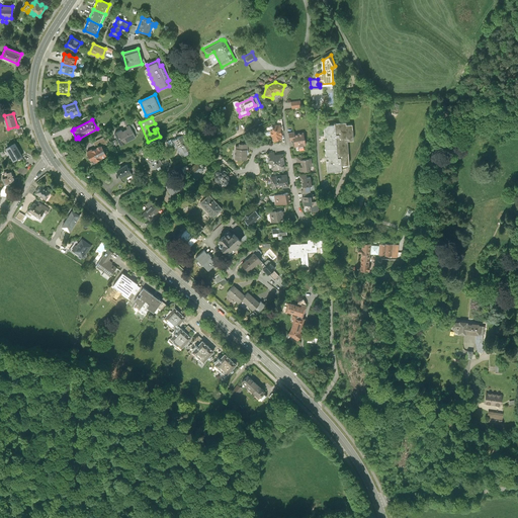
[(324,141),(325,149),(347,147),(347,141),(353,141),(352,124),(345,125),(345,122),(334,122),(334,124),(323,125),(324,137),(326,136),(326,141),(324,141)]
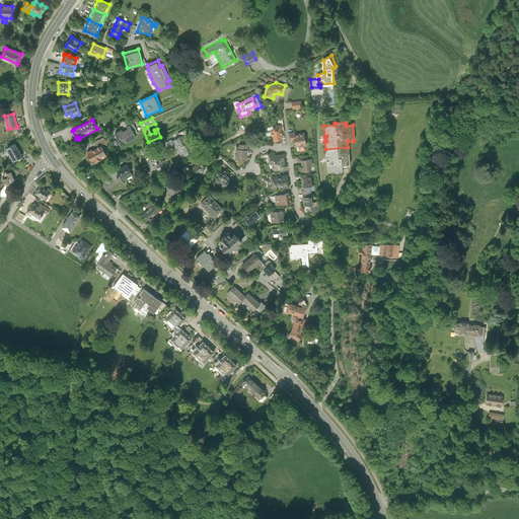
[(135,134),(130,125),(127,127),(129,129),(123,132),(122,130),(115,134),(122,146),(136,137),(135,134)]
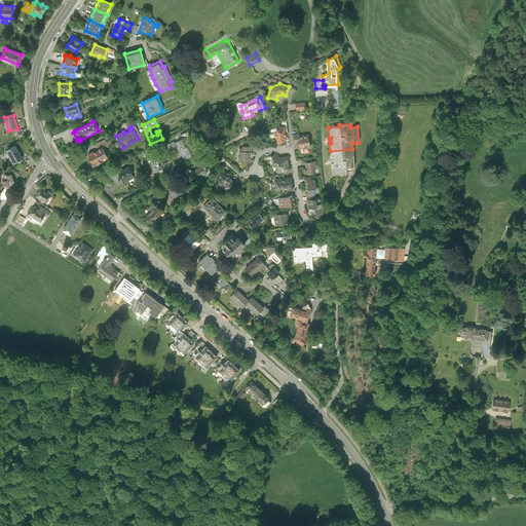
[(284,126),(278,127),(278,129),(275,129),(275,132),(273,133),(274,139),(275,138),(276,143),(277,142),(277,143),(282,143),(282,142),(285,142),(285,140),(285,137),(286,137),(284,126)]
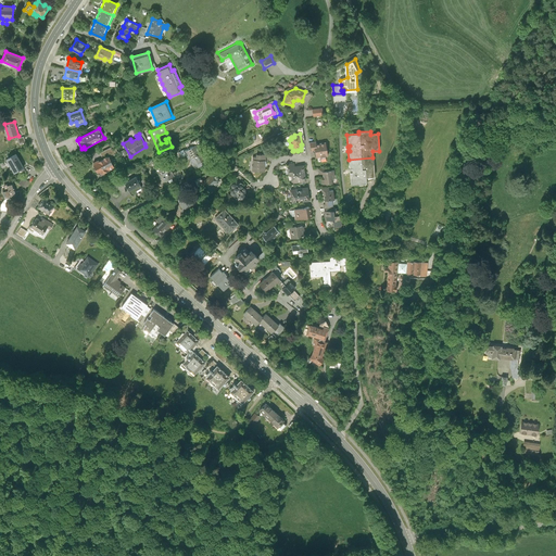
[(315,141),(308,142),(310,151),(314,151),(315,158),(320,156),(320,162),(325,161),(325,156),(327,156),(325,142),(315,144),(315,141)]
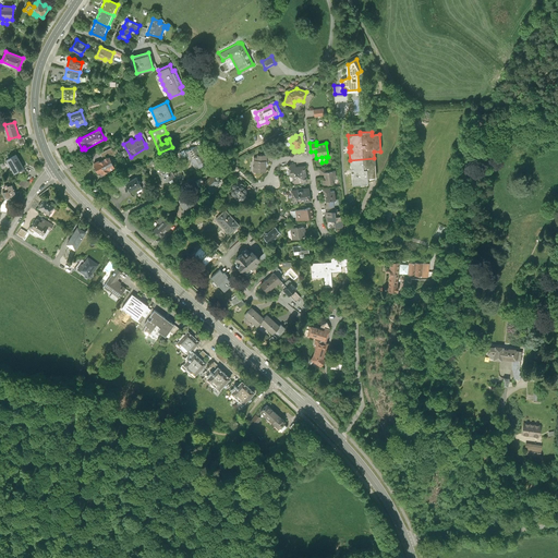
[(196,145),(184,152),(189,159),(190,159),(195,169),(203,165),(202,161),(204,160),(196,145)]
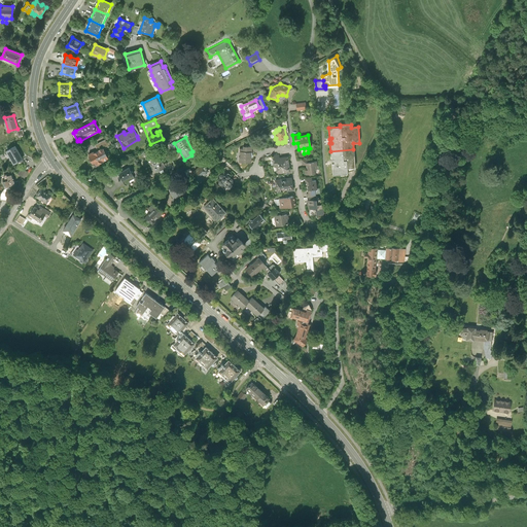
[(96,145),(98,149),(103,147),(108,156),(121,149),(117,142),(111,145),(108,138),(96,145)]
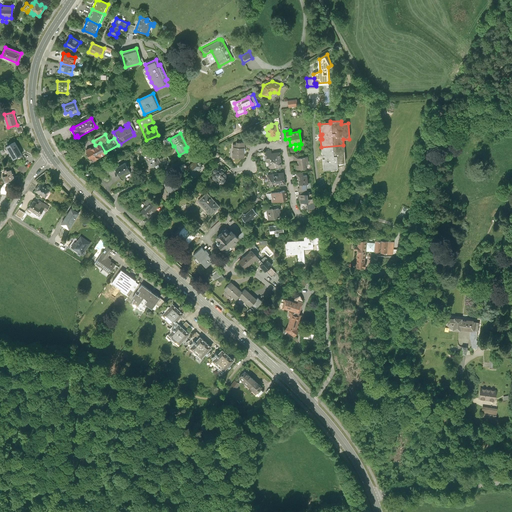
[(15,142),(6,146),(13,159),(22,155),(15,142)]
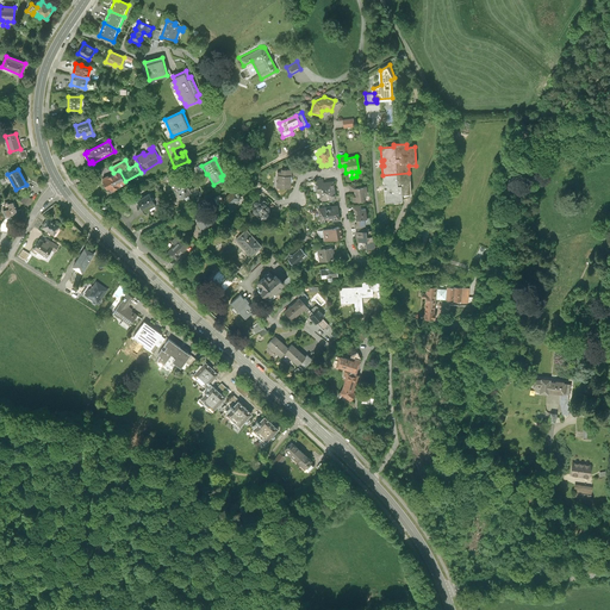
[(291,170),(280,169),(280,173),(277,173),(277,179),(278,179),(278,184),(277,184),(275,188),(290,190),(290,184),(288,184),(290,176),(291,176),(291,170)]
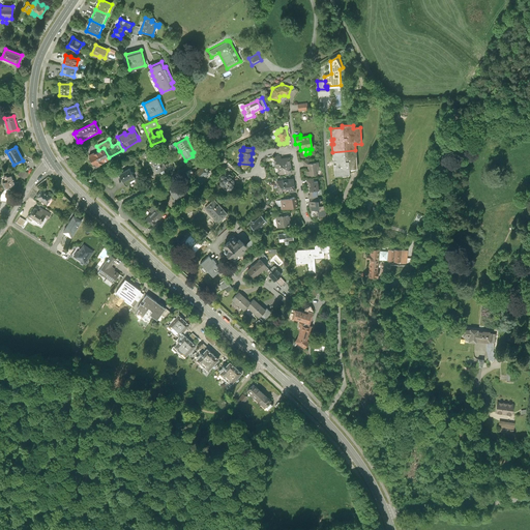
[(94,152),(89,155),(93,164),(95,163),(96,166),(109,159),(109,157),(104,148),(98,150),(99,151),(95,153),(94,152)]
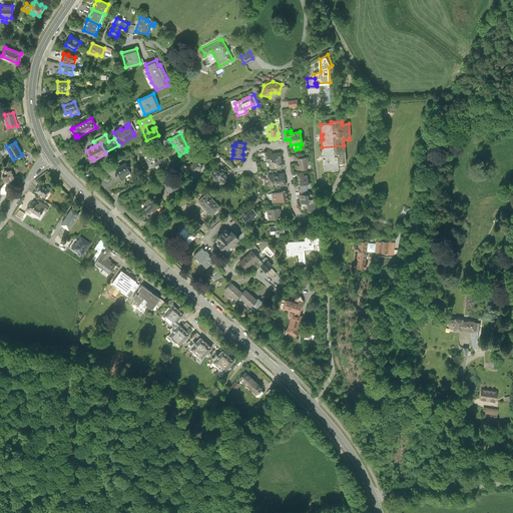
[(345,163),(344,145),(322,147),(322,155),(325,155),(325,159),(323,159),(323,170),(338,169),(338,164),(345,163)]
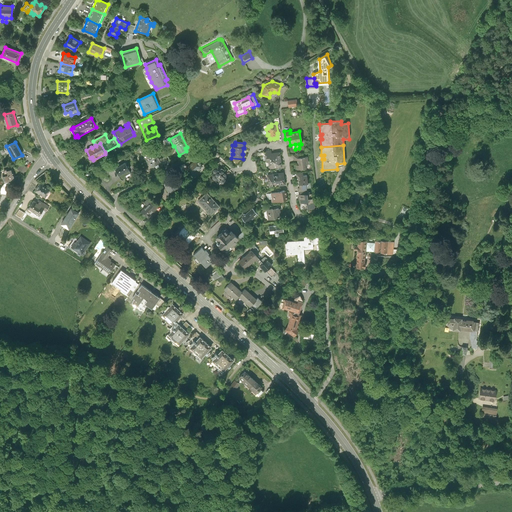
[(150,167),(154,165),(155,168),(158,167),(157,164),(159,163),(152,149),(143,153),(150,167)]
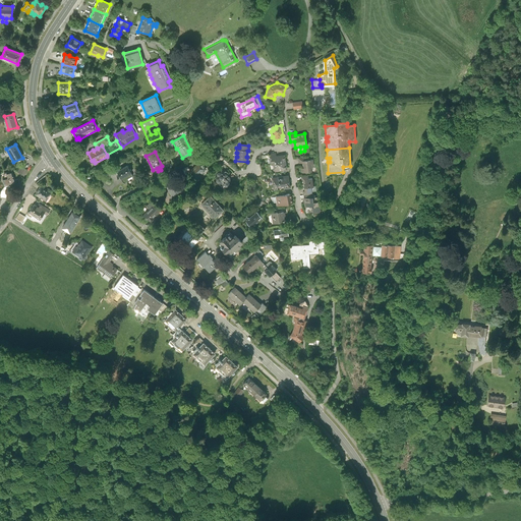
[(277,157),(270,158),(270,163),(272,163),(273,171),(286,170),(285,162),(284,156),(277,157)]
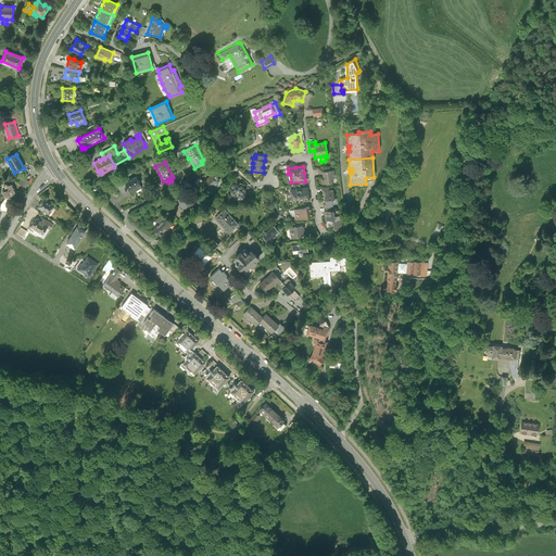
[(326,168),(318,169),(318,174),(323,173),(324,179),(320,179),(321,184),(331,182),(330,178),(335,178),(333,171),(327,172),(326,168)]
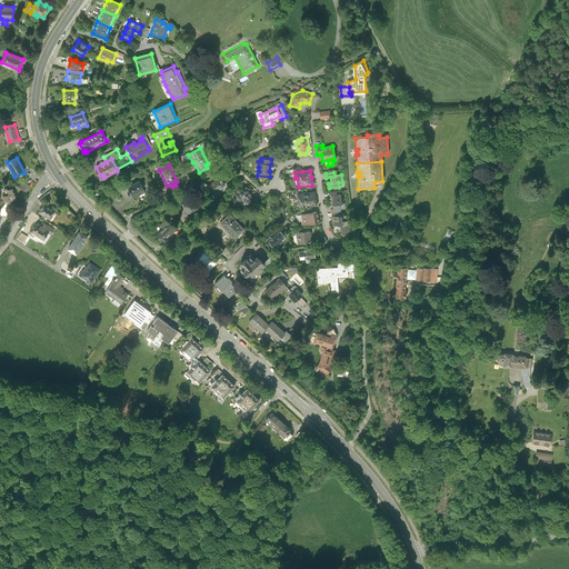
[(188,179),(186,173),(179,177),(182,182),(188,179)]
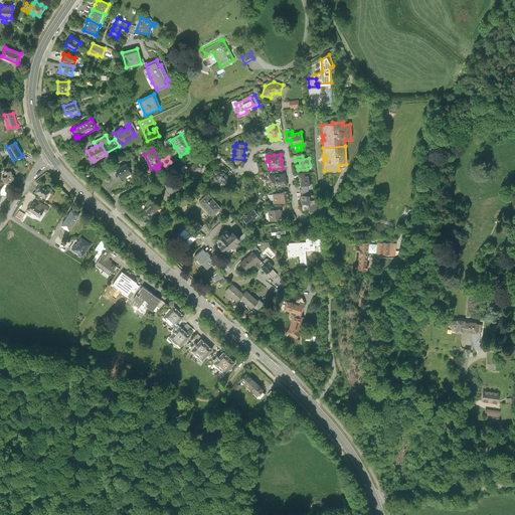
[(188,168),(185,170),(186,171),(190,180),(198,177),(196,172),(203,167),(197,161),(188,168)]
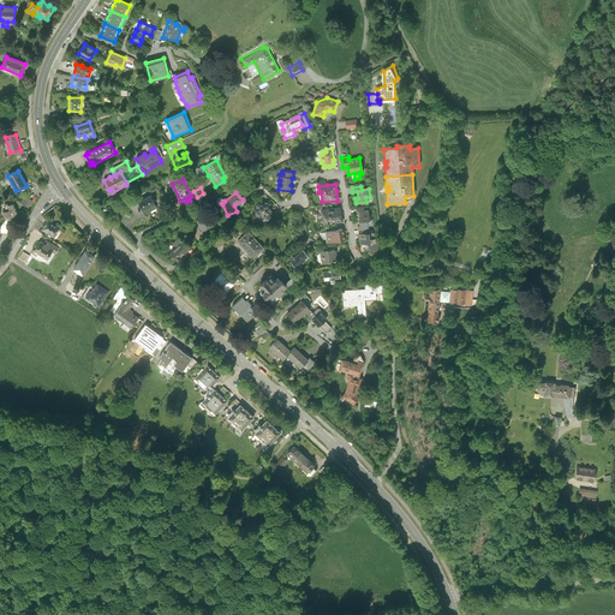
[(149,196),(137,202),(142,214),(143,215),(145,215),(147,216),(148,215),(149,213),(149,210),(155,208),(149,196)]
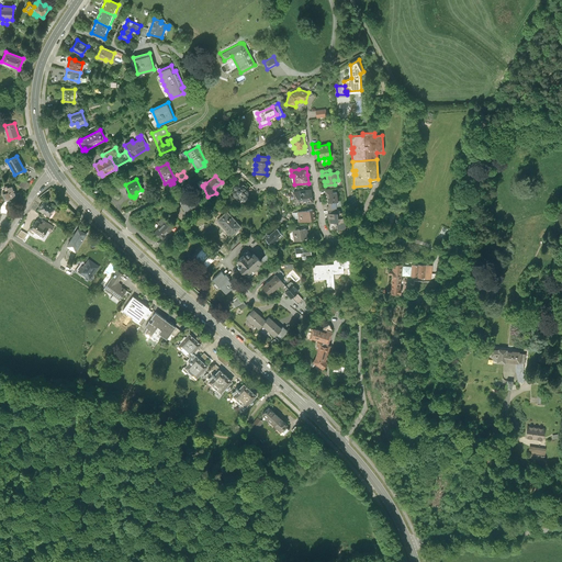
[(205,183),(201,179),(195,182),(199,190),(203,187),(202,186),(205,183)]
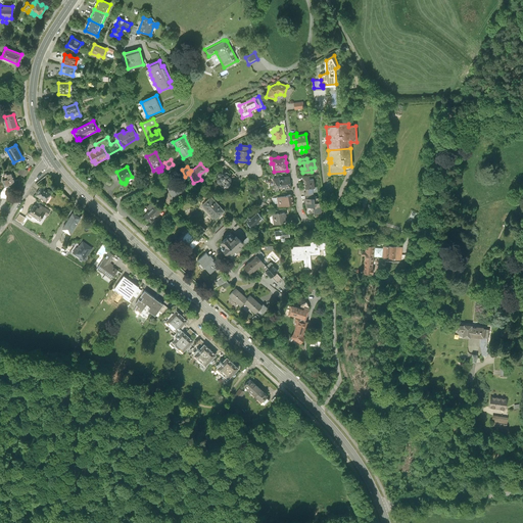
[(28,171),(21,168),(18,174),(25,176),(28,171)]
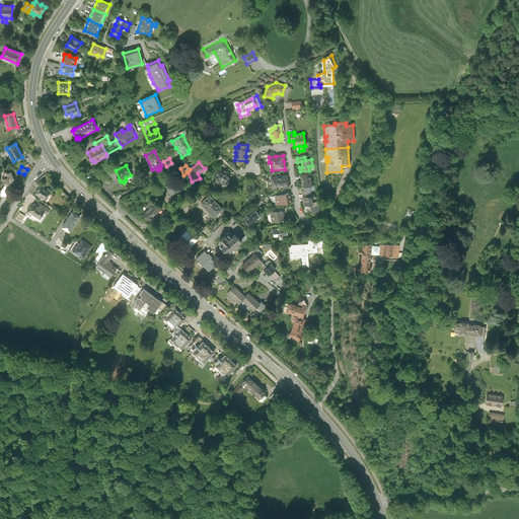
[(228,177),(220,169),(218,172),(216,172),(215,173),(215,174),(216,175),(214,177),(215,178),(214,180),(214,181),(216,182),(219,182),(224,187),(226,187),(227,184),(227,182),(228,182),(228,177)]
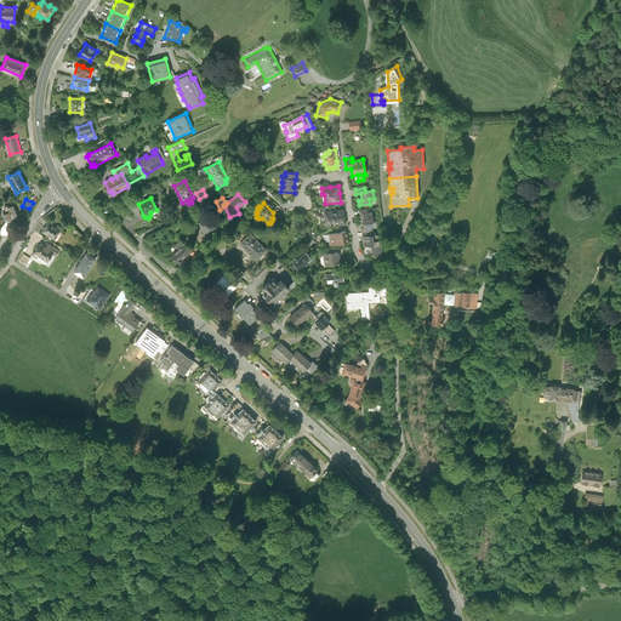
[(3,208),(6,223),(12,221),(18,218),(15,204),(3,208)]
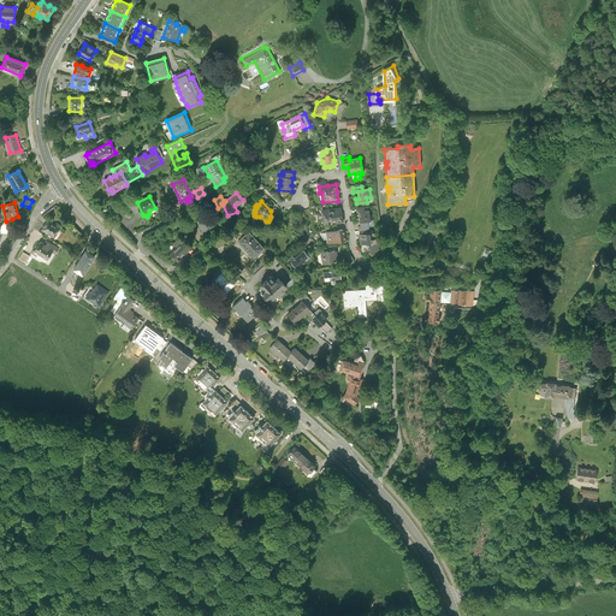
[(333,208),(320,211),(323,225),(326,225),(325,221),(335,219),(336,224),(342,223),(339,207),(333,208)]
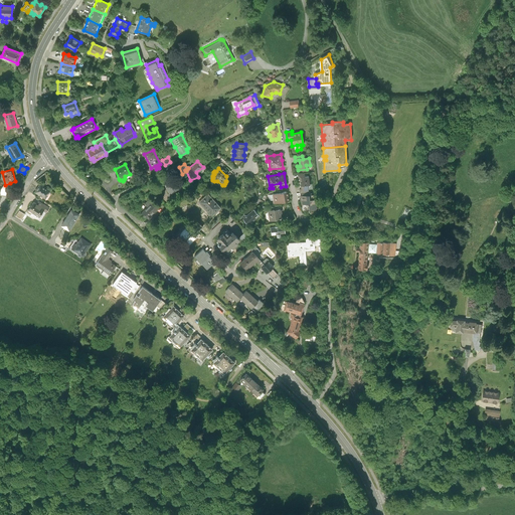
[(304,174),(298,175),(298,178),(299,178),(300,185),(307,184),(309,184),(308,177),(304,177),(304,174)]
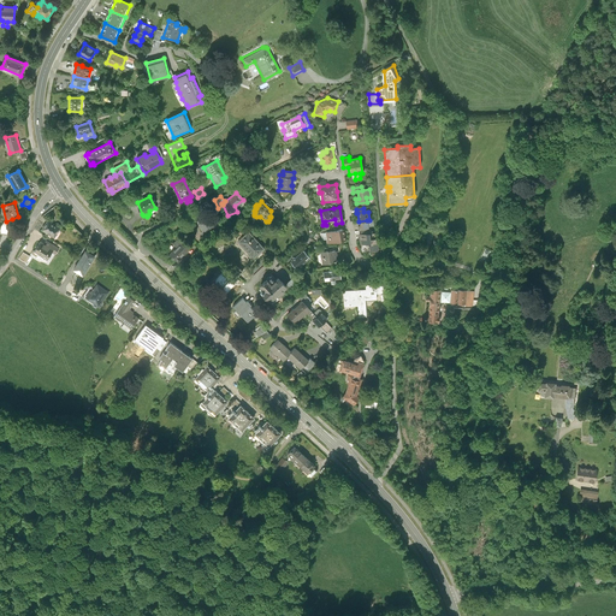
[(212,227),(208,219),(213,218),(209,211),(195,218),(202,232),(208,229),(212,227)]
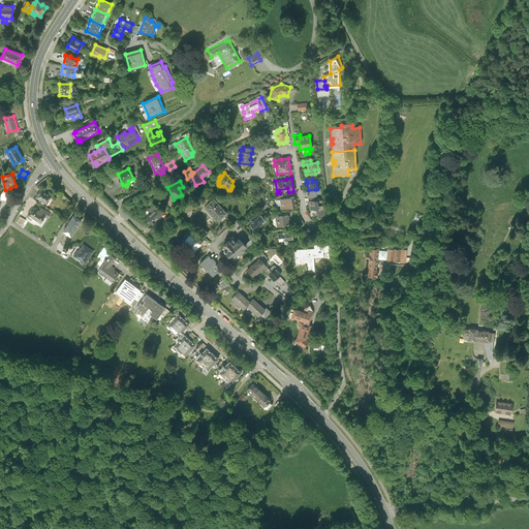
[(5,190),(2,195),(1,200),(7,201),(8,197),(9,195),(12,194),(10,188),(5,190)]
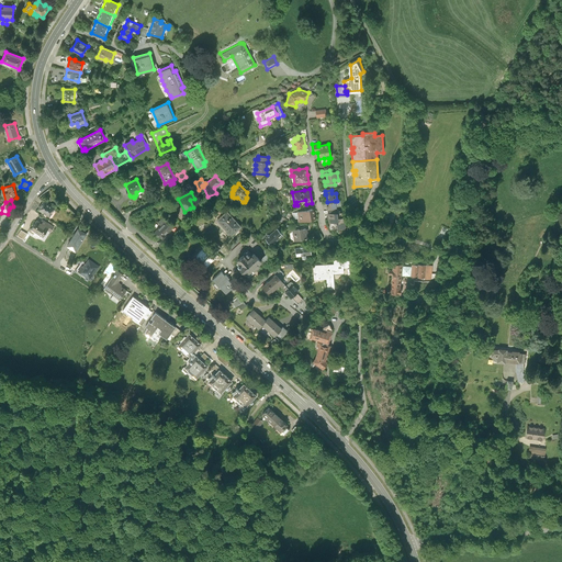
[(336,209),(335,201),(327,202),(328,206),(326,206),(326,210),(328,210),(336,209)]
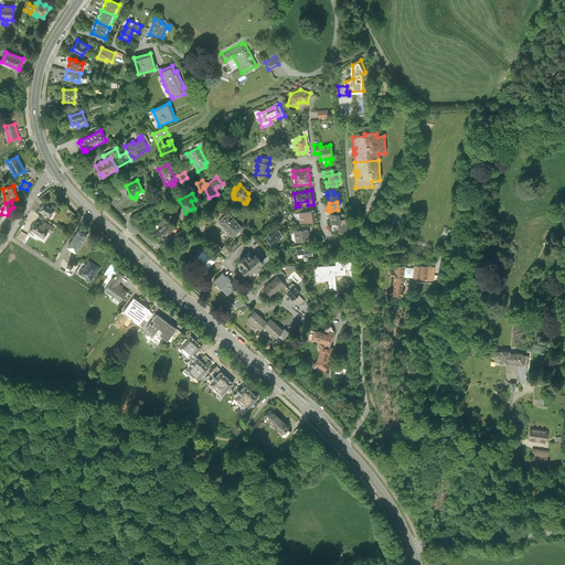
[(55,210),(43,203),(38,212),(50,219),(55,210)]
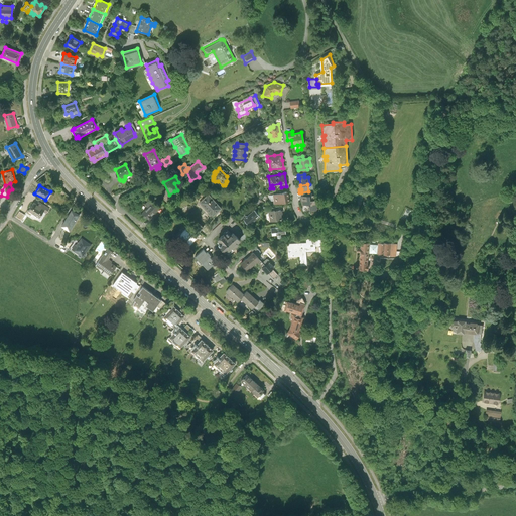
[(277,195),(268,196),(269,202),(274,201),(274,204),(288,202),(287,192),(283,194),(277,195)]
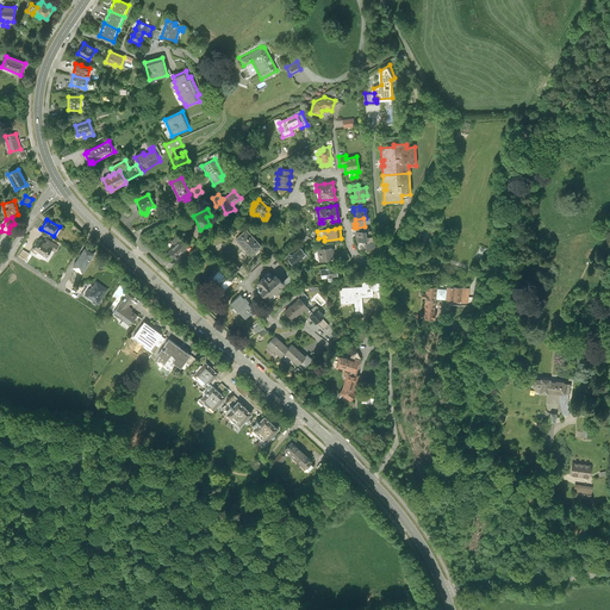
[(261,247),(246,230),(235,240),(250,256),(261,247)]
